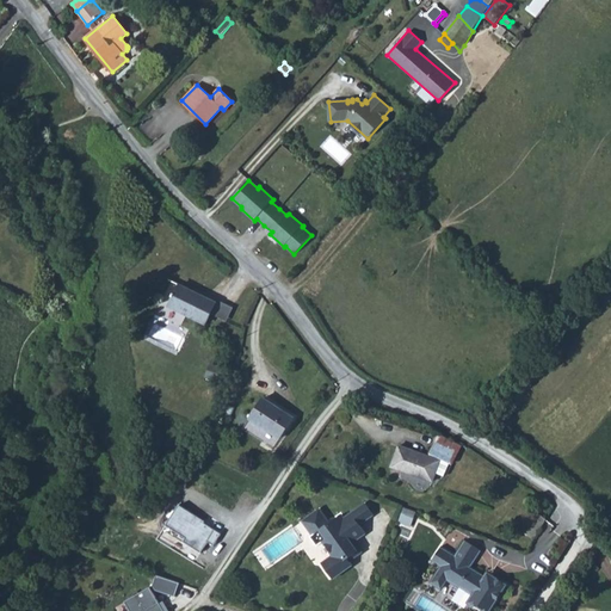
[(179,284),(168,306),(205,325),(211,314),(216,303),(193,291),(179,284)]
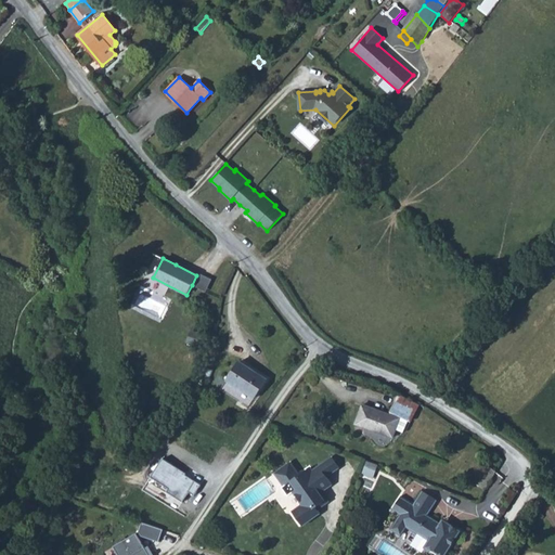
[(177,262),(176,265),(196,275),(197,273),(177,262)]
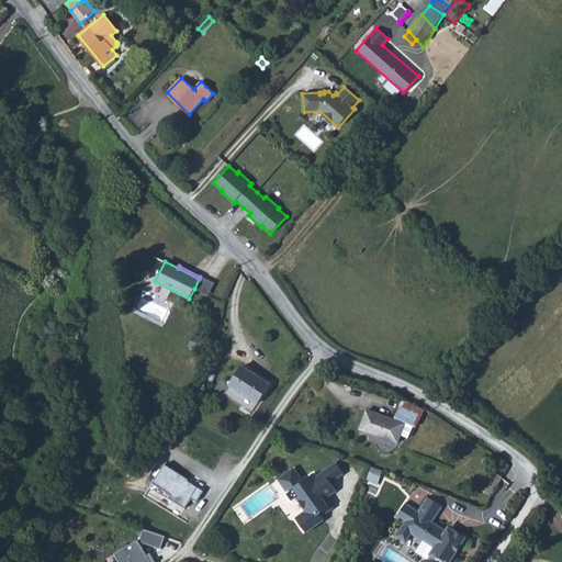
[(199,279),(194,289),(209,295),(214,283),(200,277),(199,279)]
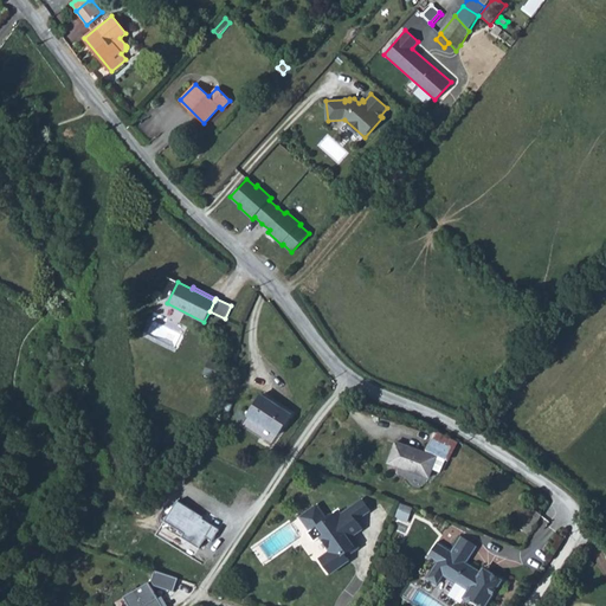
[(208,361),(204,374),(217,378),(220,365),(208,361)]
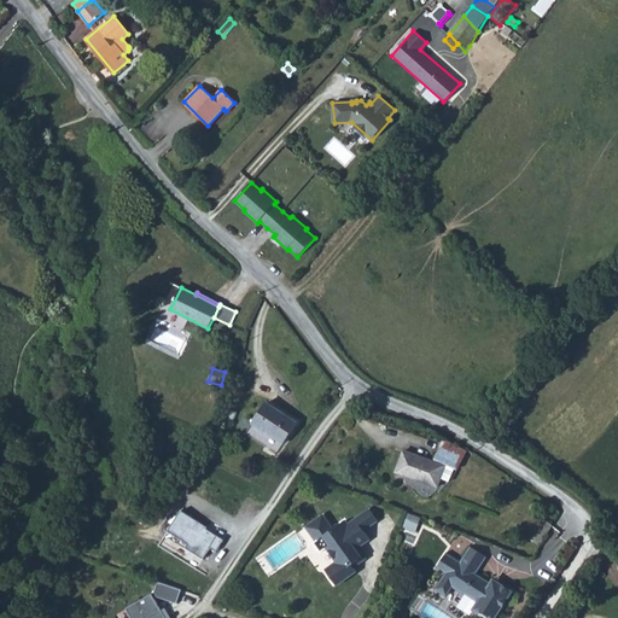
[(267,403),(252,424),(283,444),(297,423),(267,403)]
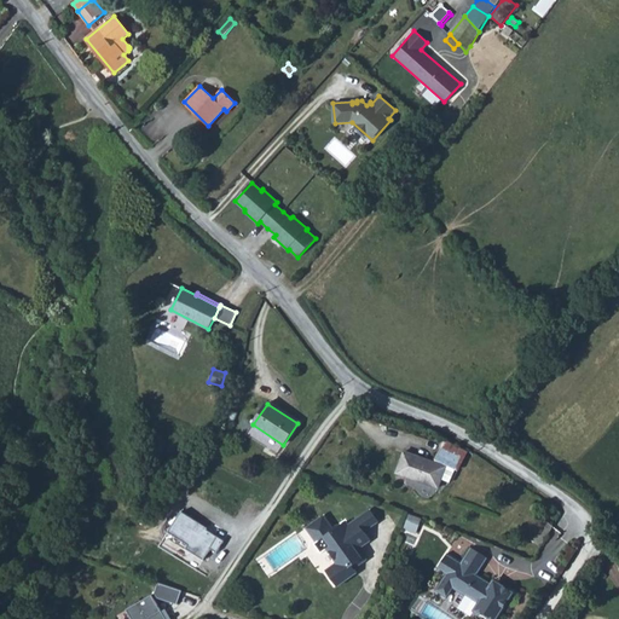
[(505,431),(496,422),(491,428),(501,435),(505,431)]
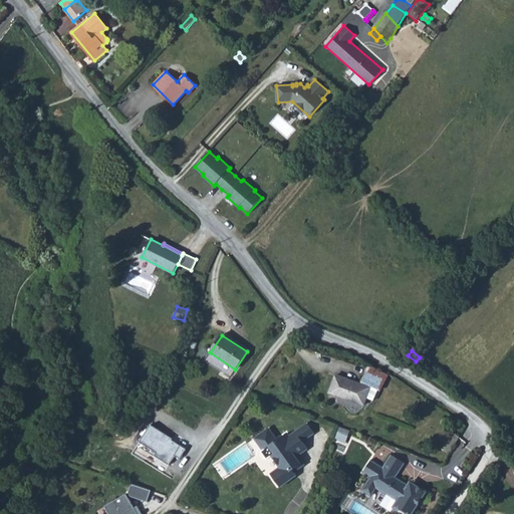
[(369,365),(361,380),(371,386),(378,389),(380,391),(389,374),(369,365)]
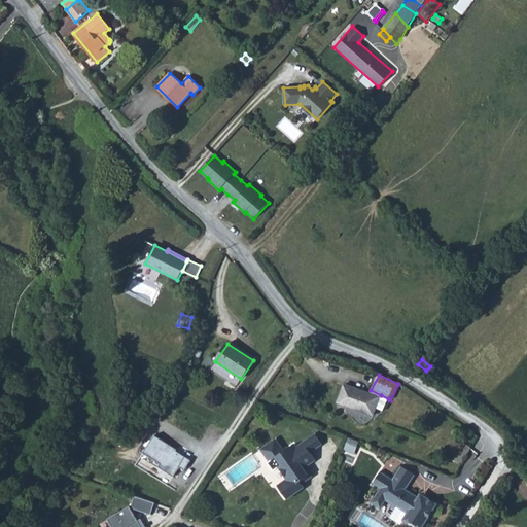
[(344,385),(338,402),(374,416),(376,408),(380,397),(370,393),(344,385)]
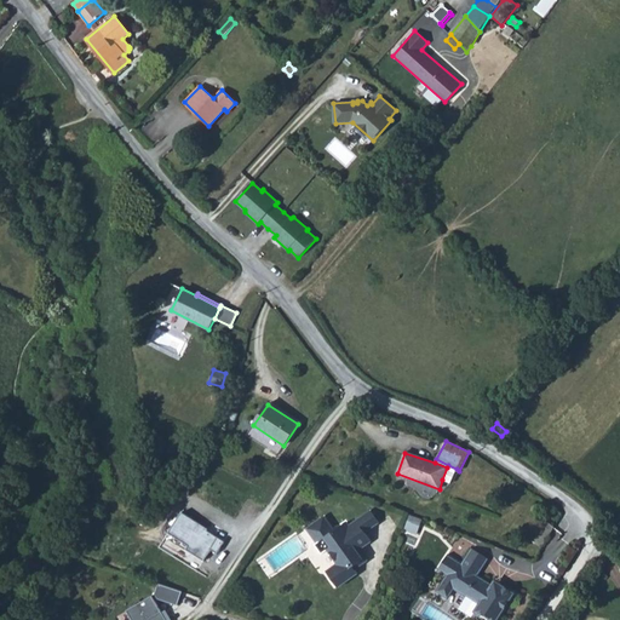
[(447,468),(442,480),(451,483),(457,469),(448,465),(447,468)]
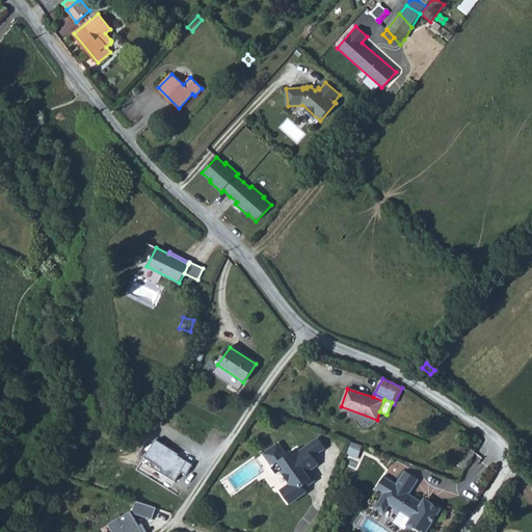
[(313,456),(325,448),(318,437),(306,447),(313,456)]
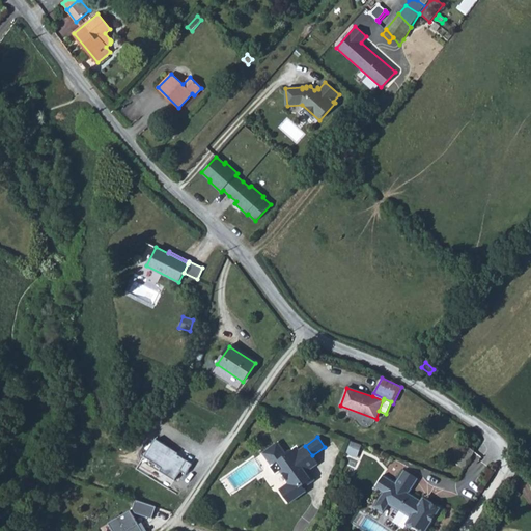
[(160,470),(175,480),(180,472),(185,475),(192,464),(177,454),(178,453),(157,439),(145,456),(162,467),(160,470)]
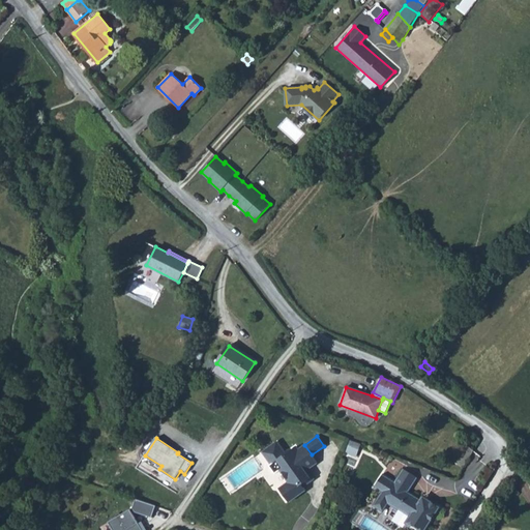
[(356,457),(360,444),(351,441),(346,453),(356,457)]
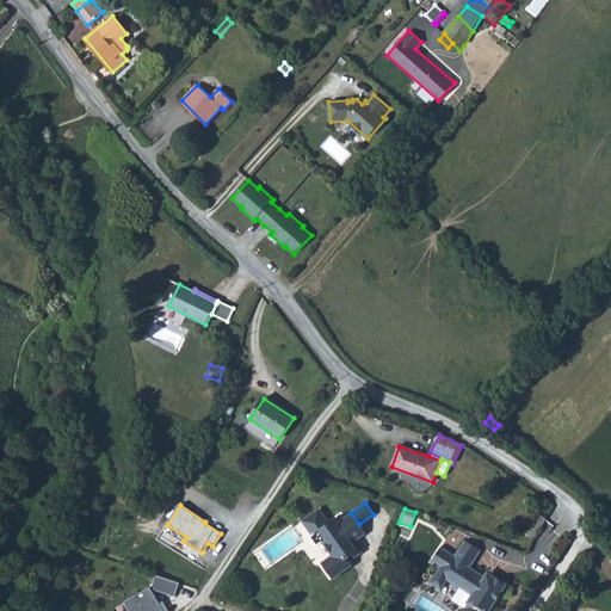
[(355,541),(365,534),(359,524),(351,513),(344,518),(341,514),(329,523),(319,510),(303,522),(313,535),(310,537),(318,547),(323,542),(333,555),(322,563),(333,579),(352,565),(350,561),(347,559),(353,555),(355,557),(362,553),(355,541)]
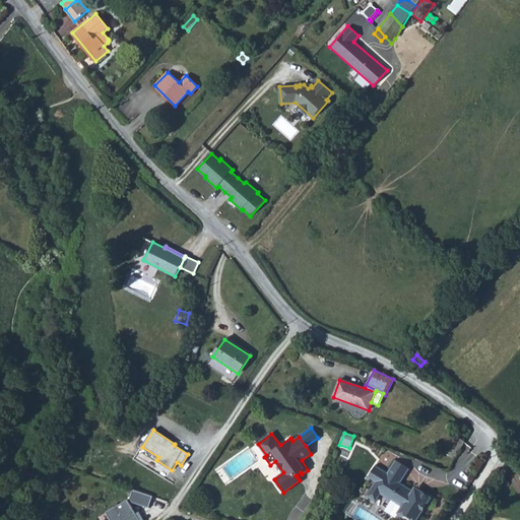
[(454,459),(463,445),(465,442),(458,438),(456,442),(448,455),(454,459)]
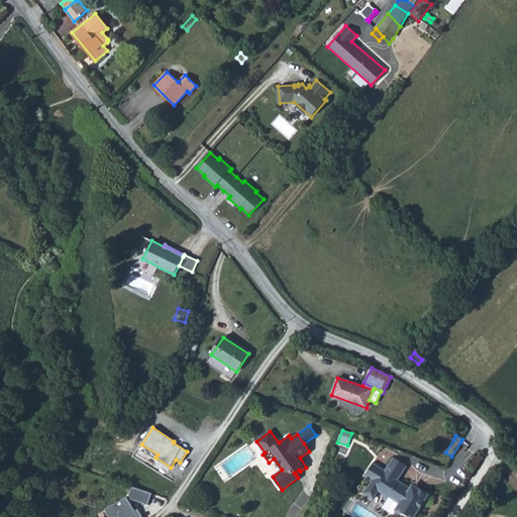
[(375,462),(367,475),(375,480),(366,493),(374,498),(379,491),(380,491),(390,497),(390,496),(400,502),(400,504),(397,510),(407,516),(414,516),(429,495),(418,488),(416,490),(411,487),(410,489),(398,481),(407,466),(394,457),(386,471),(382,469),(383,468),(375,462)]
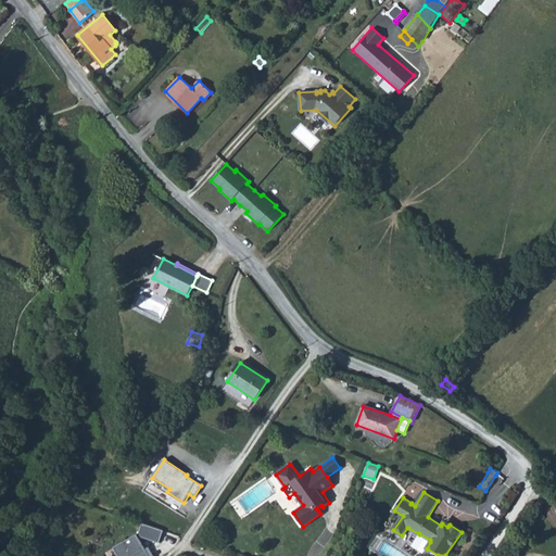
[(144,522),(139,535),(158,542),(163,529),(144,522)]
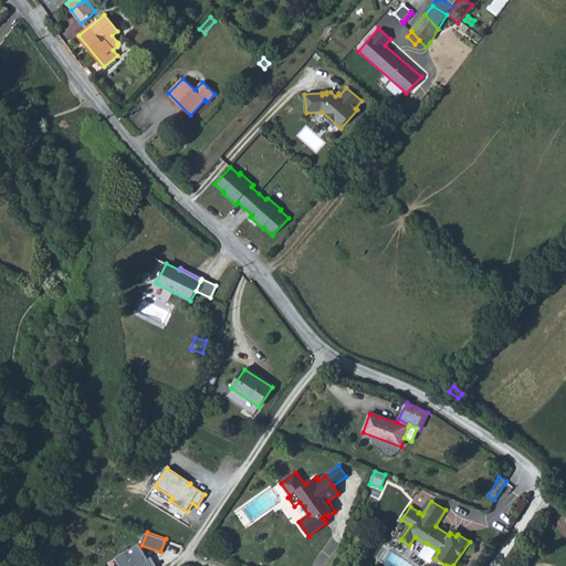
[(139,544),(116,557),(121,565),(134,565),(147,558),(139,544)]
